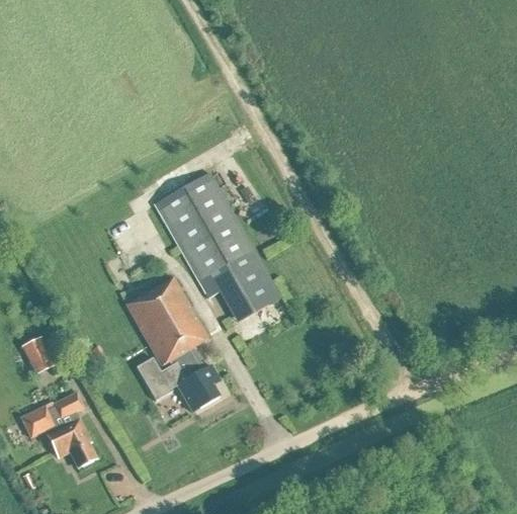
[(209,172),(155,203),(208,296),(219,290),(237,322),(280,296),(209,172)]
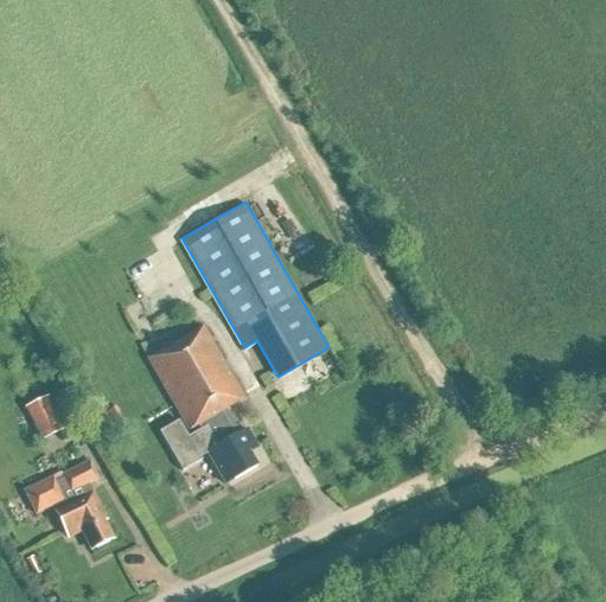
[(223,359),(203,324),(147,357),(189,428),(202,421),(204,424),(187,435),(170,446),(183,468),(202,458),(201,455),(208,452),(225,481),(256,463),(249,450),(257,446),(247,427),(237,433),(223,409),(244,396),(231,373),(228,375),(221,362),(223,359)]
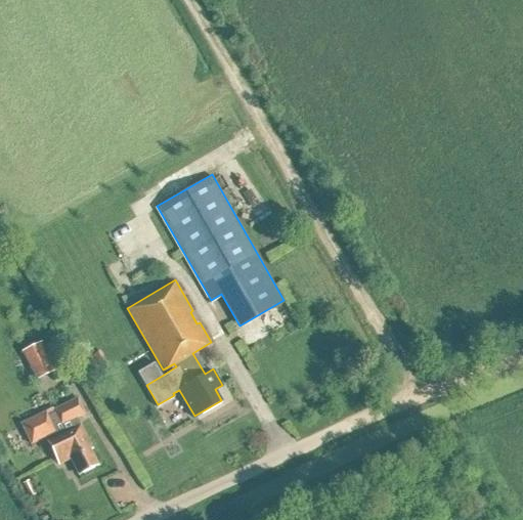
[(29,347),(23,350),(36,378),(52,370),(55,369),(41,341),(38,342),(29,347)]
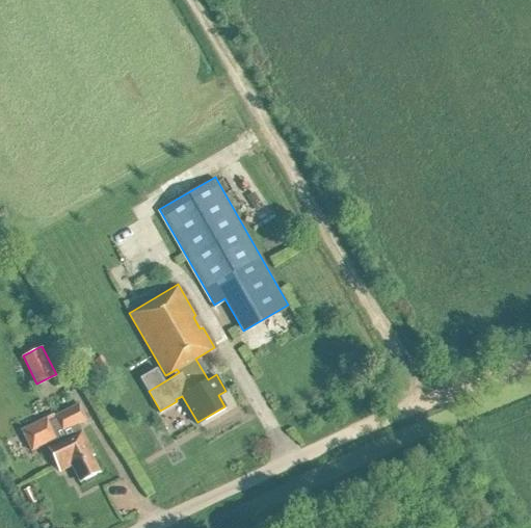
[(101,376),(111,370),(101,353),(90,360),(101,376)]
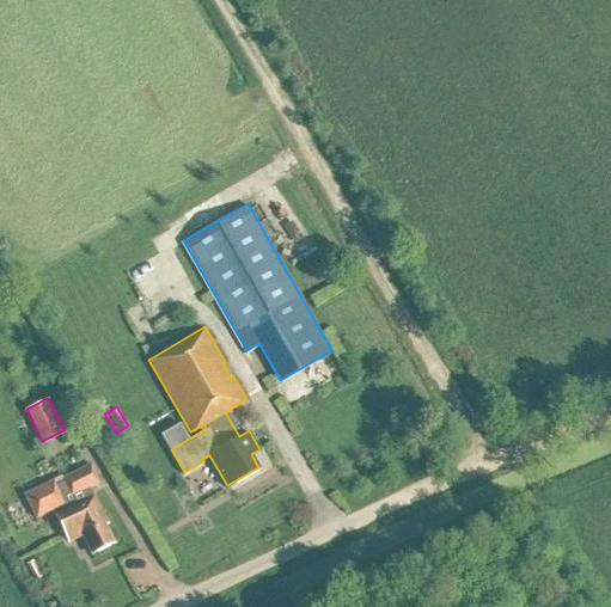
[(62,473),(24,491),(36,517),(55,508),(56,512),(69,540),(85,533),(93,551),(112,541),(104,523),(108,521),(91,486),(101,482),(91,463),(63,476),(62,473)]
